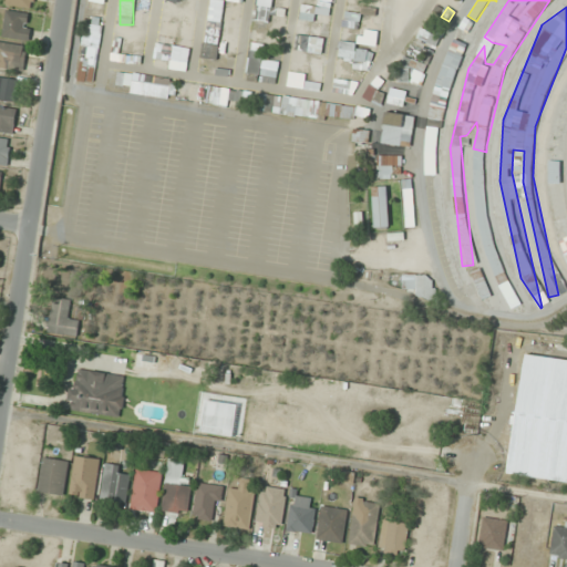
[(31,39),(31,11),(4,11),(4,39),(31,39)]
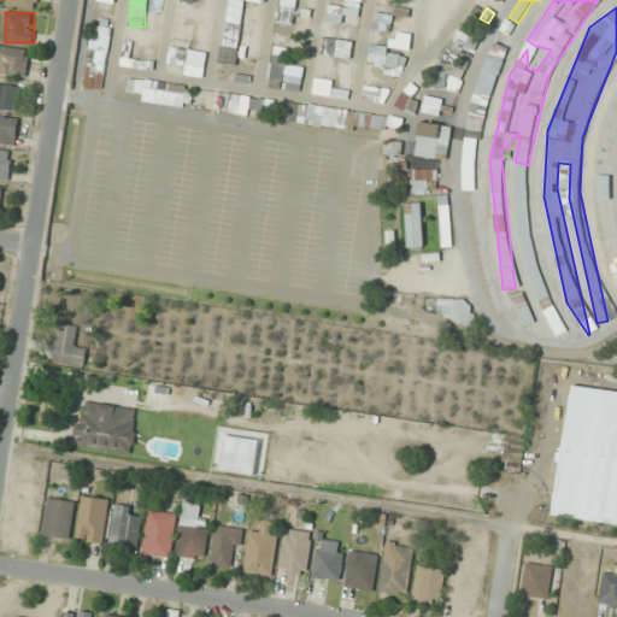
[(218,58),(231,64),(239,51),(231,47),(239,33),(233,29),(229,36),(230,36),(218,58)]
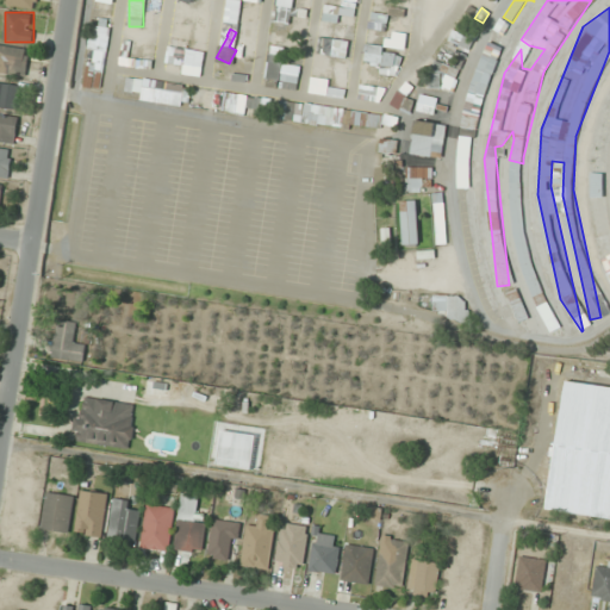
[(468,50),(472,38),(453,32),(449,44),(468,50)]
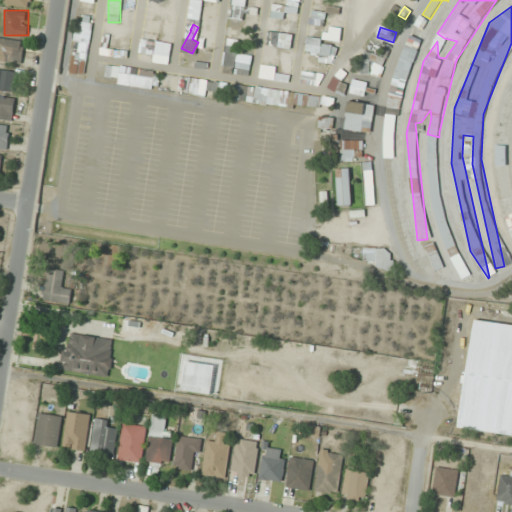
[(424,33),(415,28),(409,37),(419,43),(424,33)]
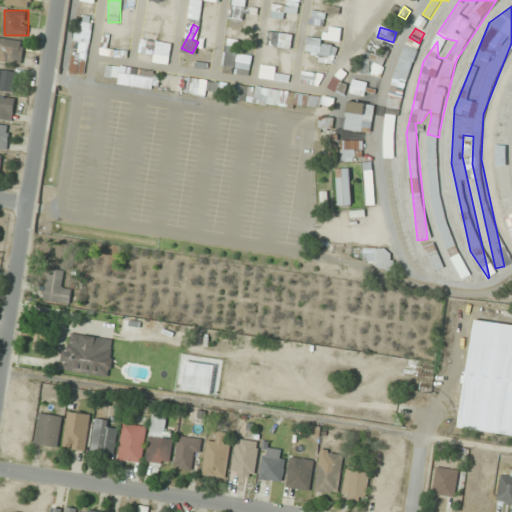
[(290,49),(293,36),(268,30),(265,44),(290,49)]
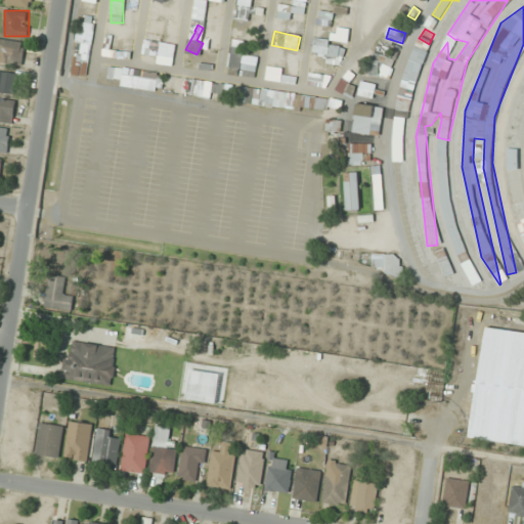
[(24,42),(0,39),(0,61),(22,64),(24,42)]
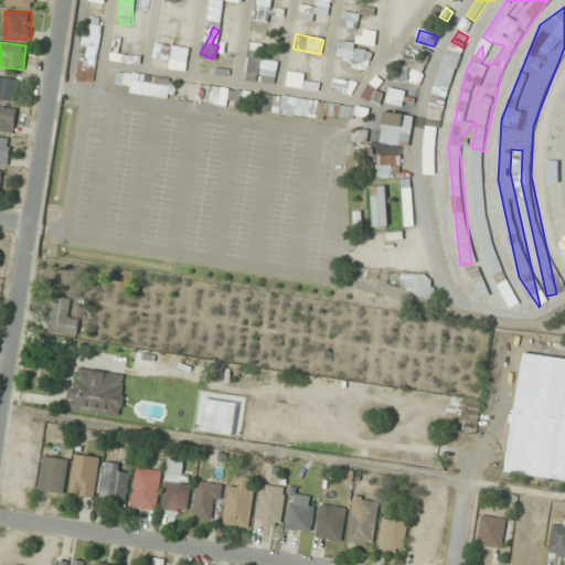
[(264,44),(249,42),(244,75),(274,80),(277,62),(262,60),(264,44)]
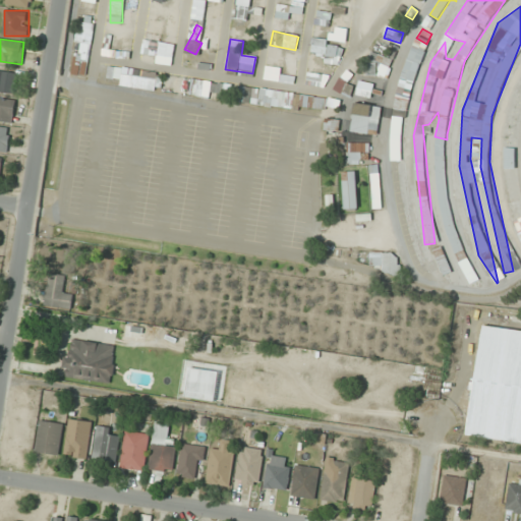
[(342,42),(311,39),(310,53),(341,56),(342,42)]
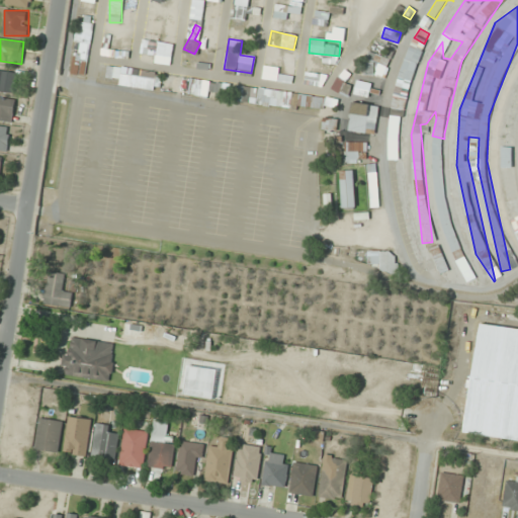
[(88,48),(77,47),(75,74),(85,74),(88,48)]
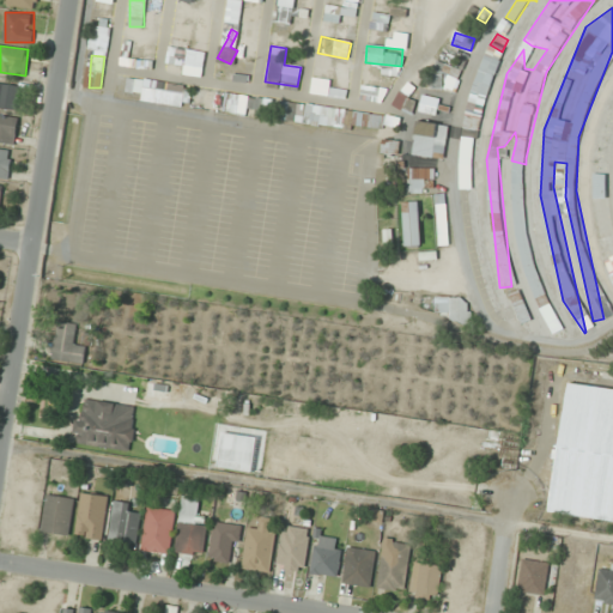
[(459,133),(473,138),(499,60),(485,55),(459,133)]
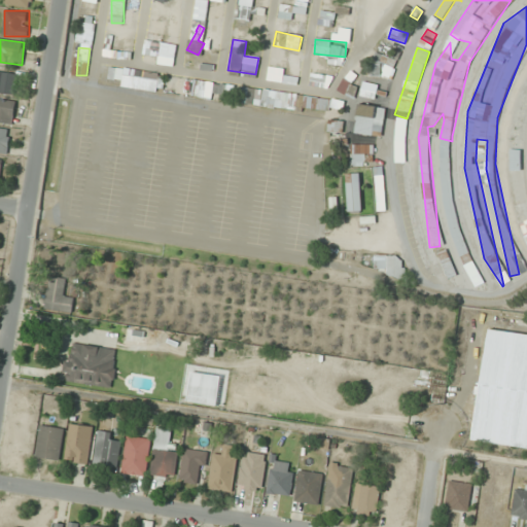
[(380,78),(381,71),(392,73),(395,58),(374,54),(369,75),(380,78)]
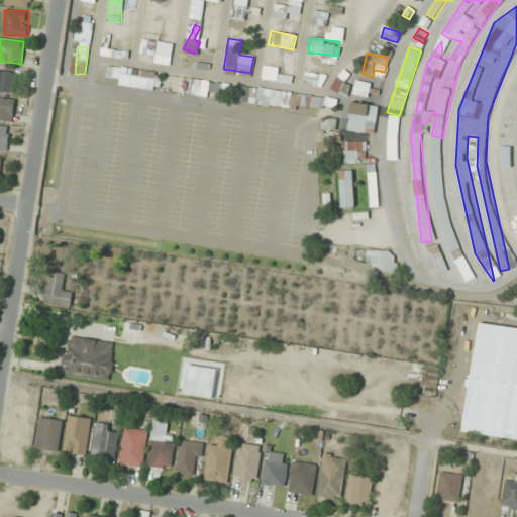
[(0,90),(15,92),(16,73),(0,70),(0,90)]
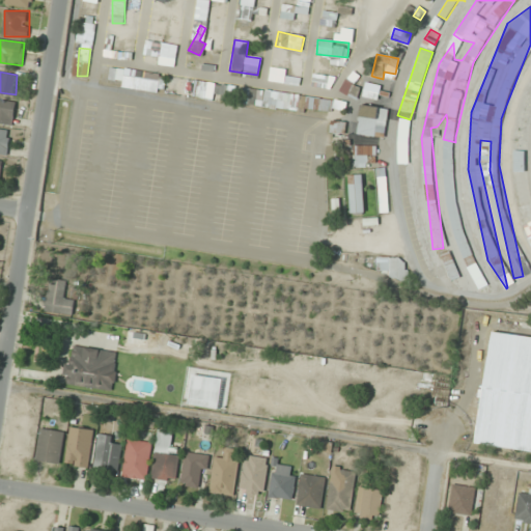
[(341,92),(356,99),(361,88),(345,81),(341,92)]
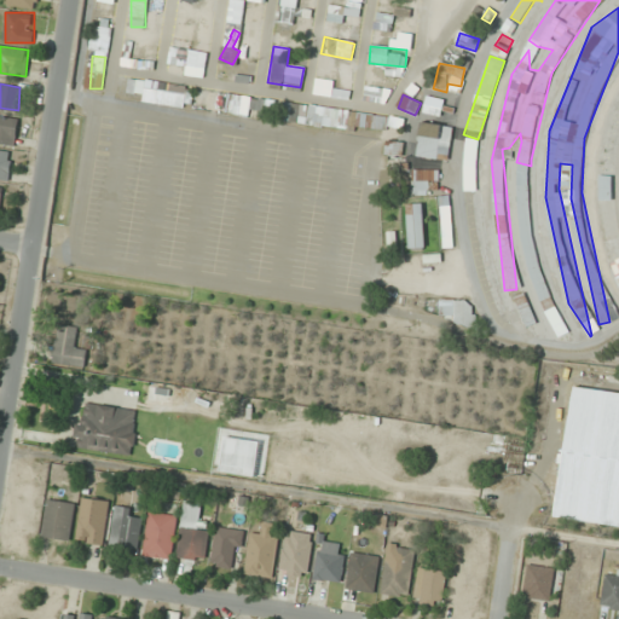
[(357,115),(357,128),(403,128),(403,115),(357,115)]
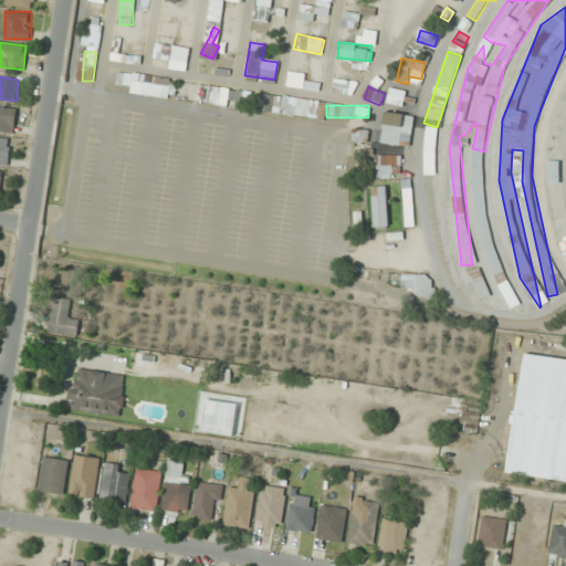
[(0,130),(14,130),(14,106),(0,106),(0,130)]
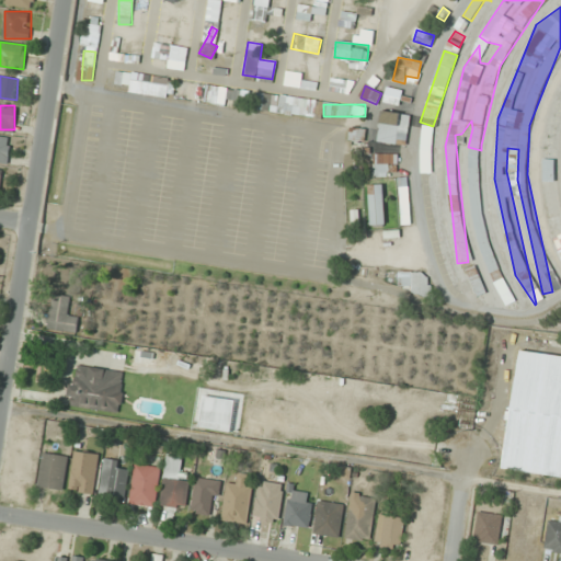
[(408,144),(409,114),(380,112),(378,141),(408,144)]
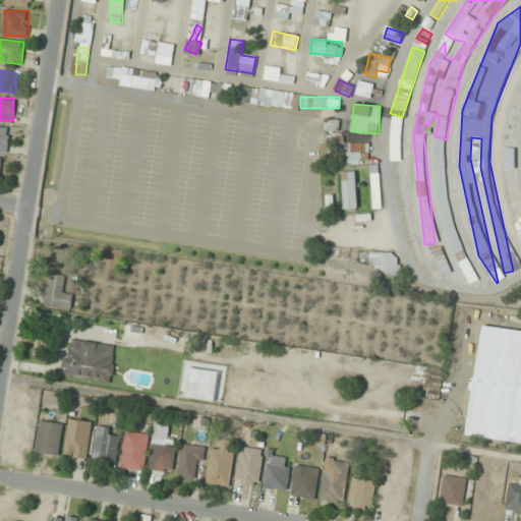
[(338,131),(339,121),(326,118),(324,129),(338,131)]
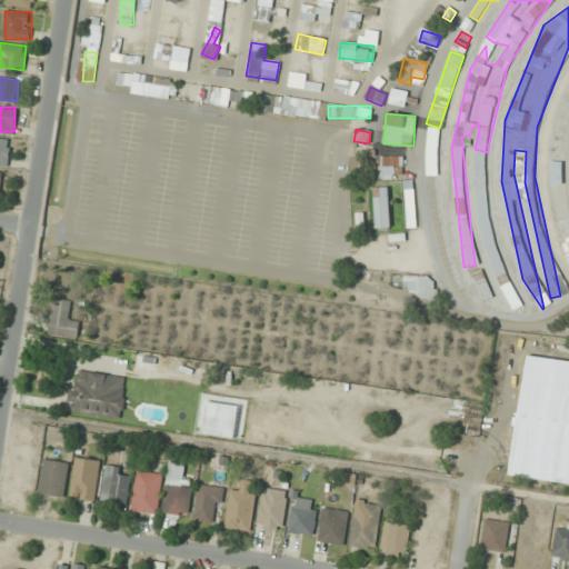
[(0,165),(8,167),(11,140),(0,138),(0,165)]
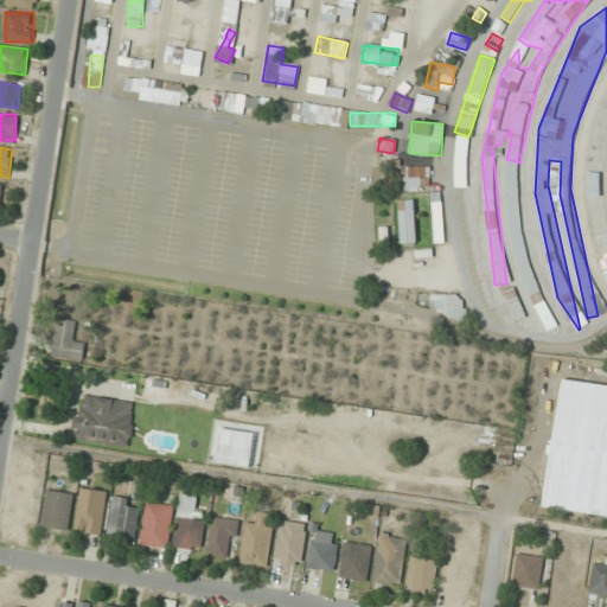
[(602,243),(602,159),(589,159),(589,243),(602,243)]
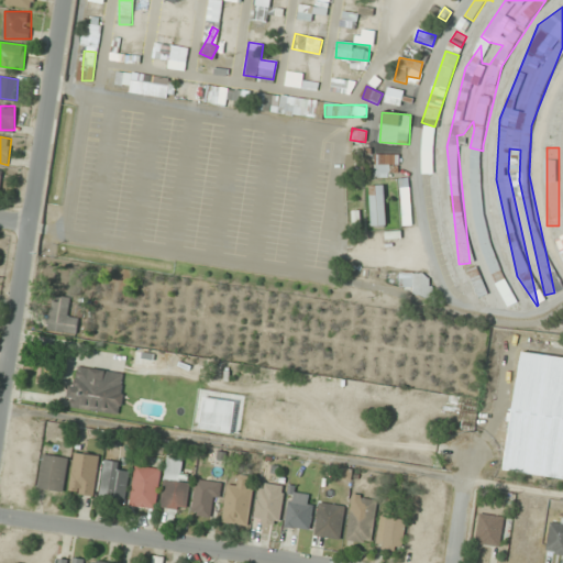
[(398,154),(374,154),(375,177),(398,176),(398,154)]
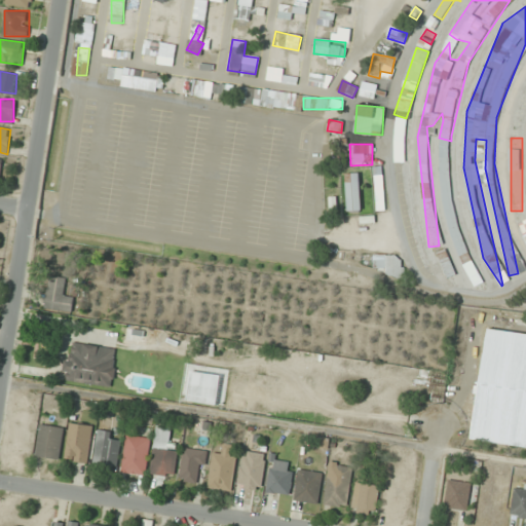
[(361,211),(360,173),(346,173),(347,211),(361,211)]
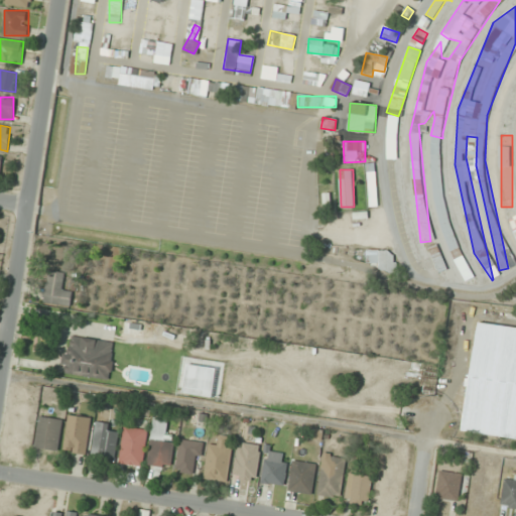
[(426,248),(437,273),(447,268),(436,243),(426,248)]
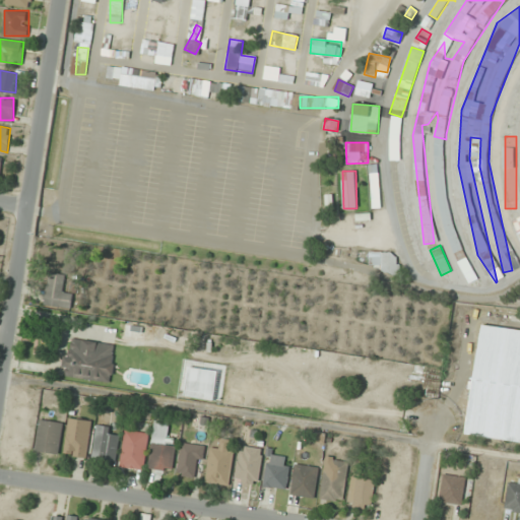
[(71,308),(73,294),(64,293),(66,275),(48,273),(45,305),(71,308)]
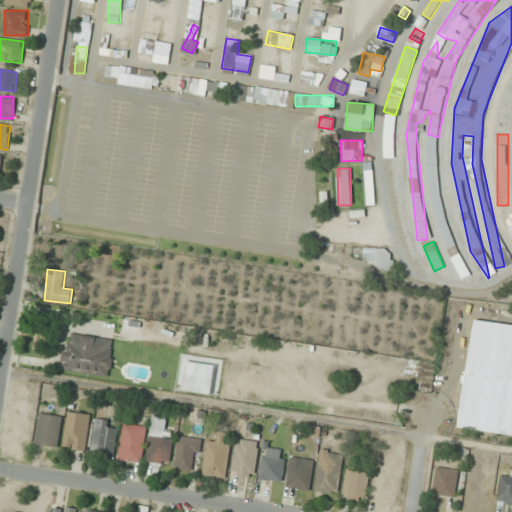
[(511,324),(474,320),(460,428),(511,435),(511,324)]
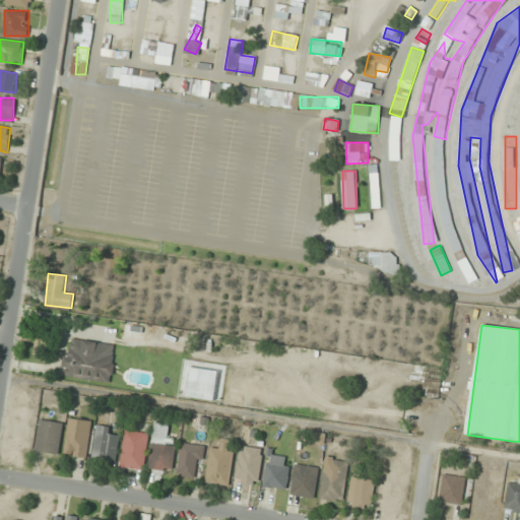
[(118,344),(74,338),(72,348),(66,347),(62,375),(112,383),(118,344)]
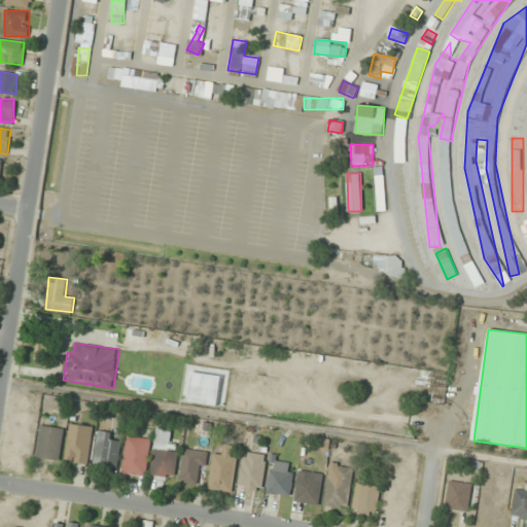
[(64,429),(39,424),(34,457),(58,461),(64,429)]
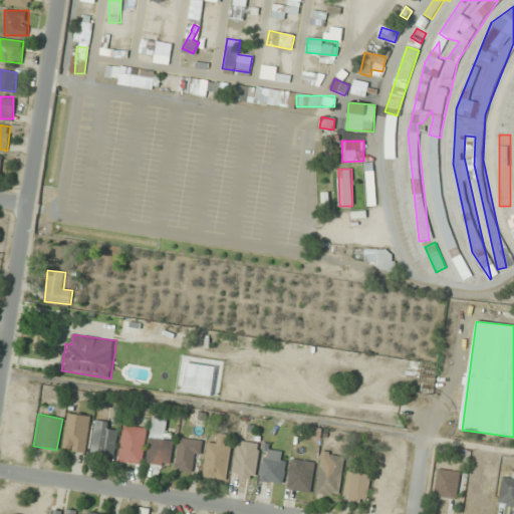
[(148,461),(170,464),(174,432),(165,431),(167,418),(153,416),(148,461)]
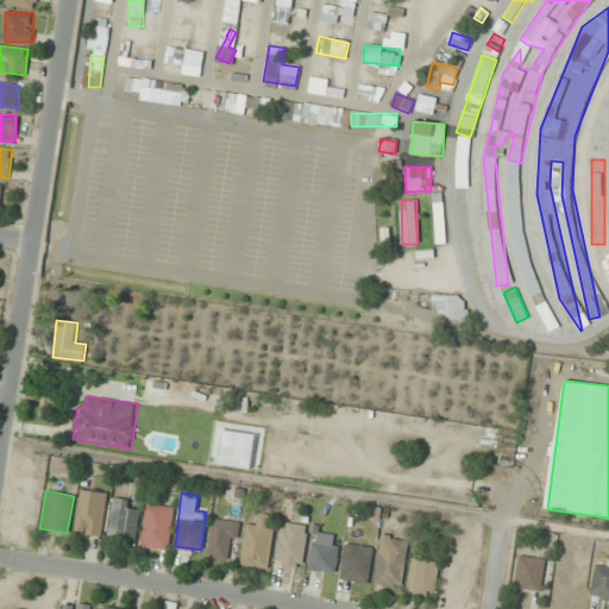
[(75,533),(101,537),(105,501),(79,498),(75,533)]
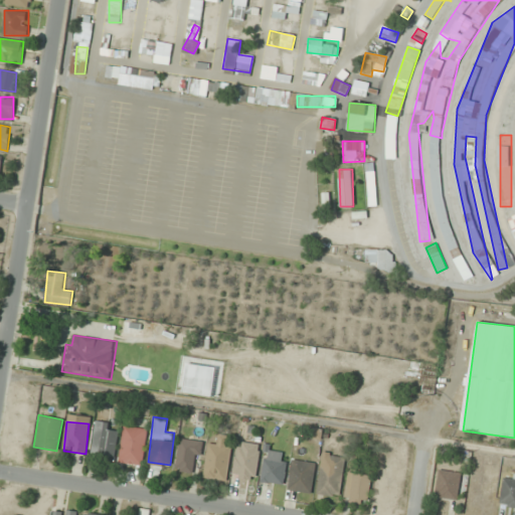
[(91,454),(114,458),(119,424),(96,421),(91,454)]
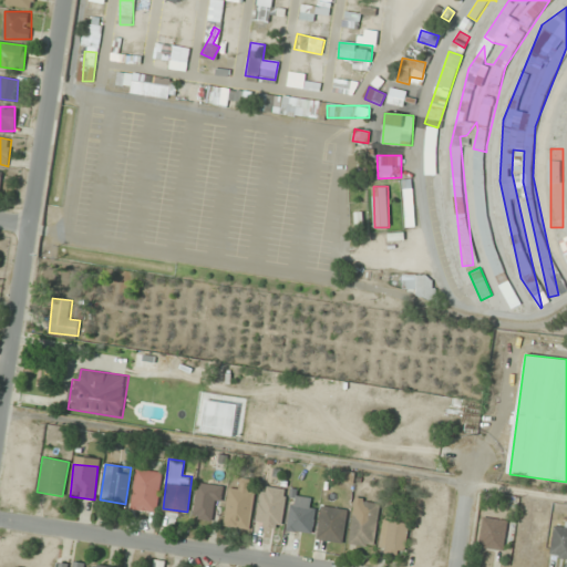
[(130,508),(155,513),(163,473),(137,468),(130,508)]
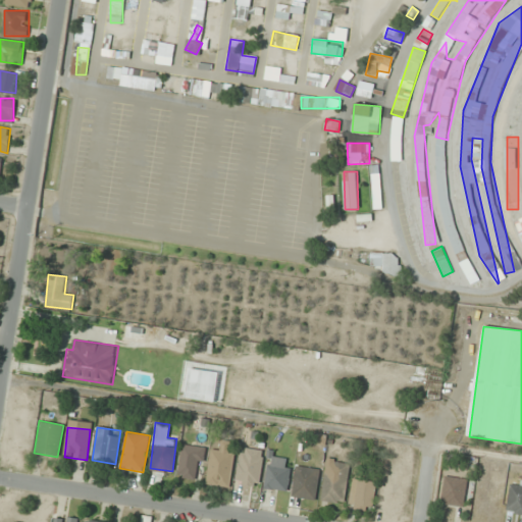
[(178,477),(200,479),(204,447),(183,445),(178,477)]
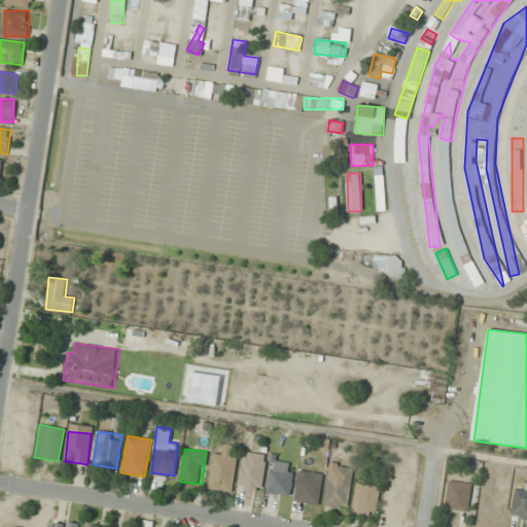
[(231,491),(236,451),(224,450),(223,454),(213,453),(209,488),(231,491)]
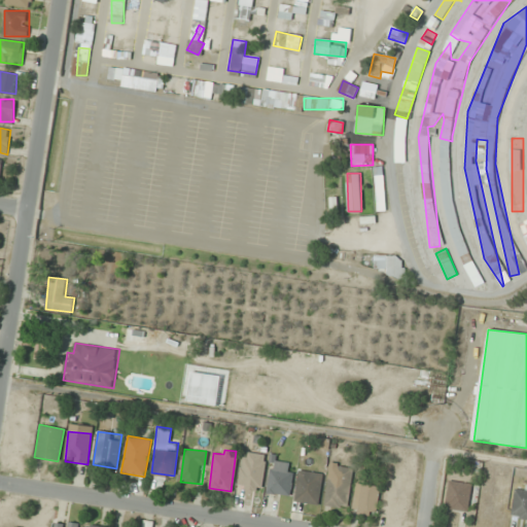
[(261,491),(265,454),(242,452),(239,488),(261,491)]
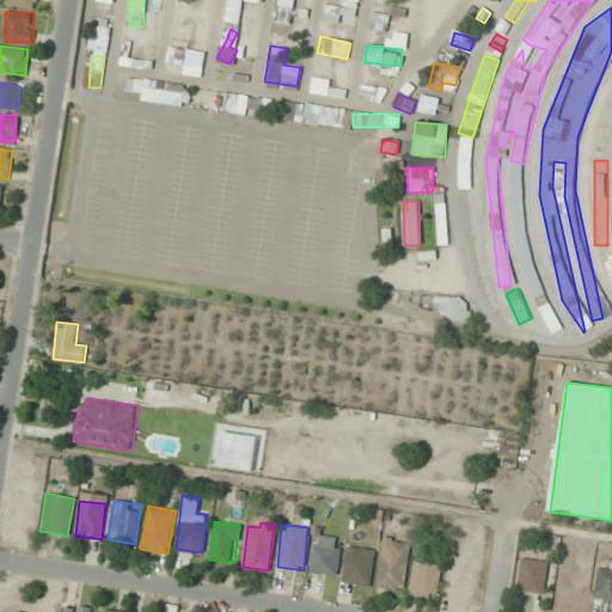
[(311,573),(336,575),(341,537),(314,534),(311,573)]
